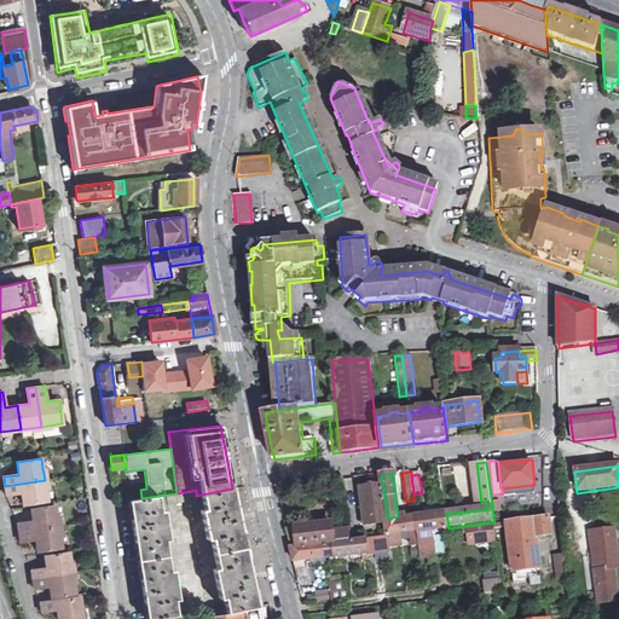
[(46,493),(45,480),(5,486),(6,495),(22,492),(23,504),(47,501),(46,493)]
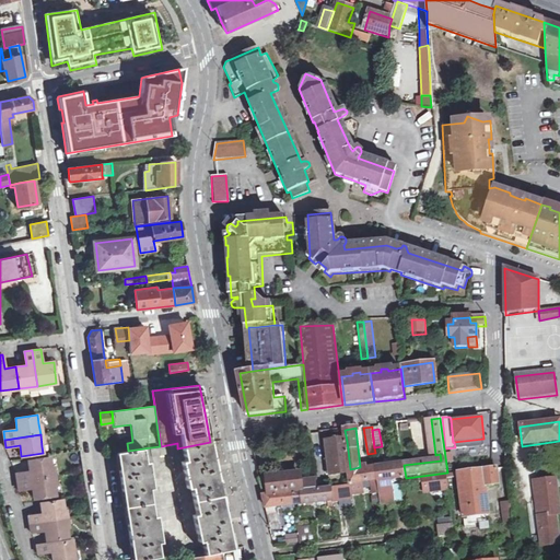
[(214,441),(218,454),(224,452),(222,440),(214,441)]
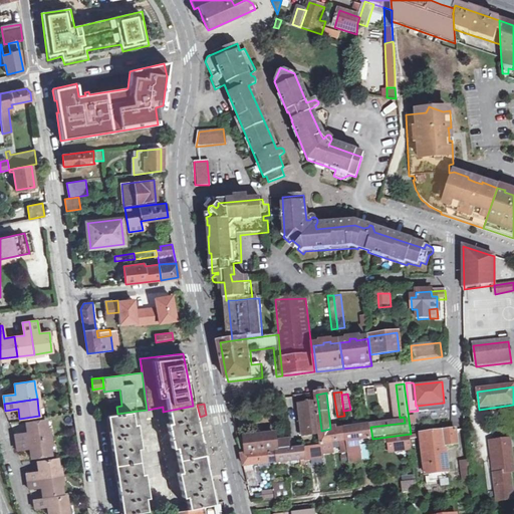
[(322,436),(321,431),(318,405),(300,407),(305,438),(322,436)]
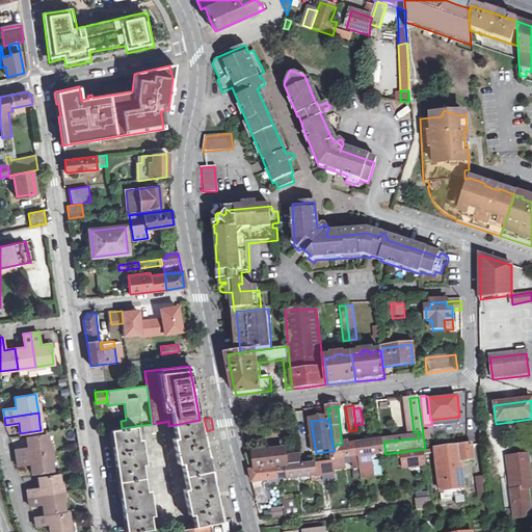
[(200,420),(174,425),(176,437),(174,439),(178,463),(181,462),(186,488),(183,489),(189,514),(192,513),(194,527),(220,522),(215,496),(205,445),(200,420)]
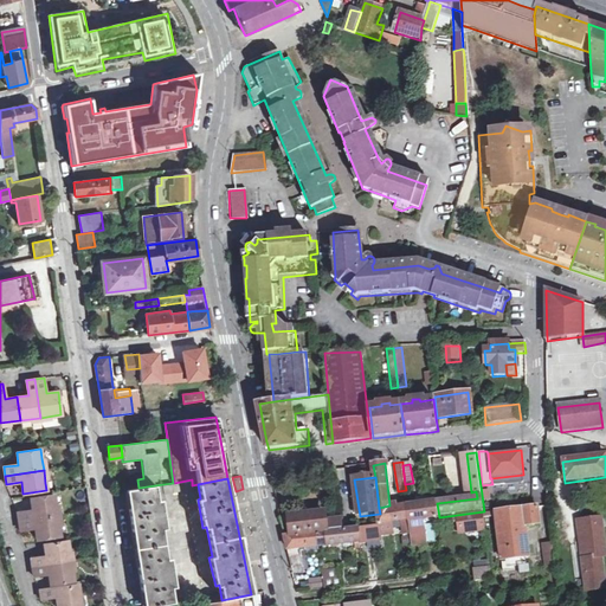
[(192,485),(192,479),(174,483),(173,483),(163,484),(165,494),(174,492),(193,488),(192,485)]
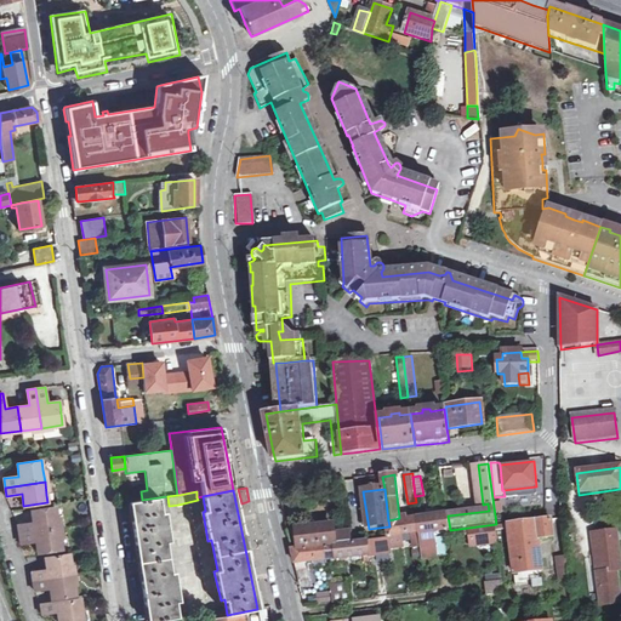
[(165,512),(161,512),(159,497),(142,500),(129,502),(132,524),(146,607),(147,620),(153,620),(178,617),(205,615),(204,605),(184,608),(183,600),(180,602),(175,573),(170,573),(166,542),(170,541),(165,512)]
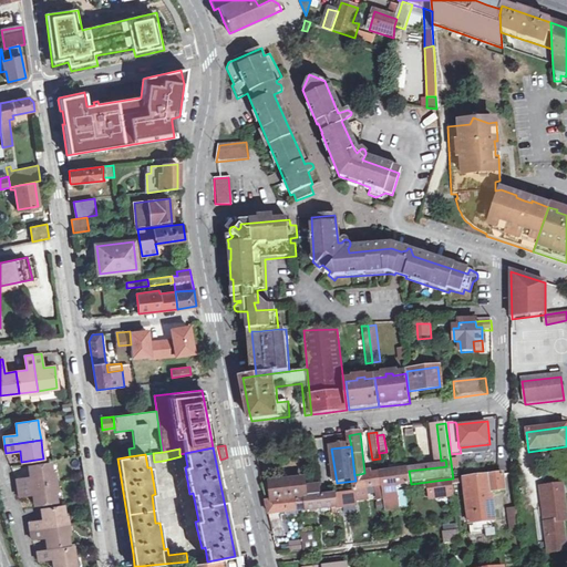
[(18,488),(53,483),(51,464),(29,466),(31,478),(17,481),(18,488)]
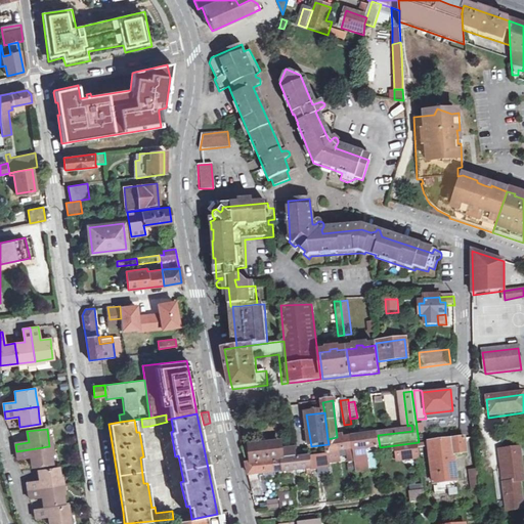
[(380,448),(380,447),(378,435),(378,432),(359,435),(360,437),(353,438),(355,461),(356,464),(357,475),(372,473),(368,449),(380,448)]
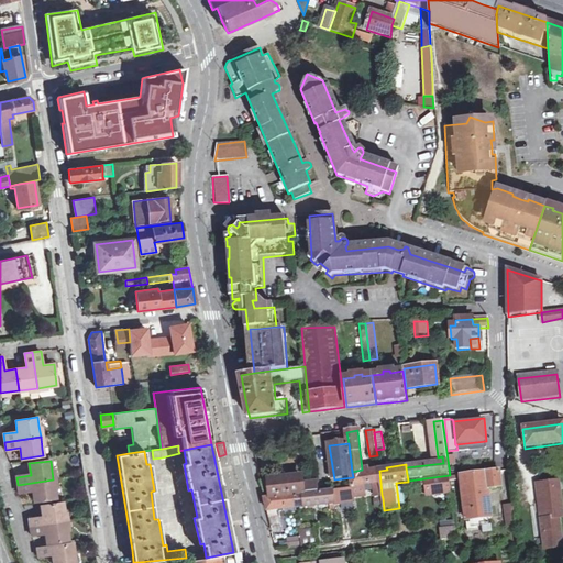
[(376,495),(382,495),(379,471),(370,472),(370,468),(362,470),(352,472),(353,477),(354,487),(365,485),(375,484),(376,495)]
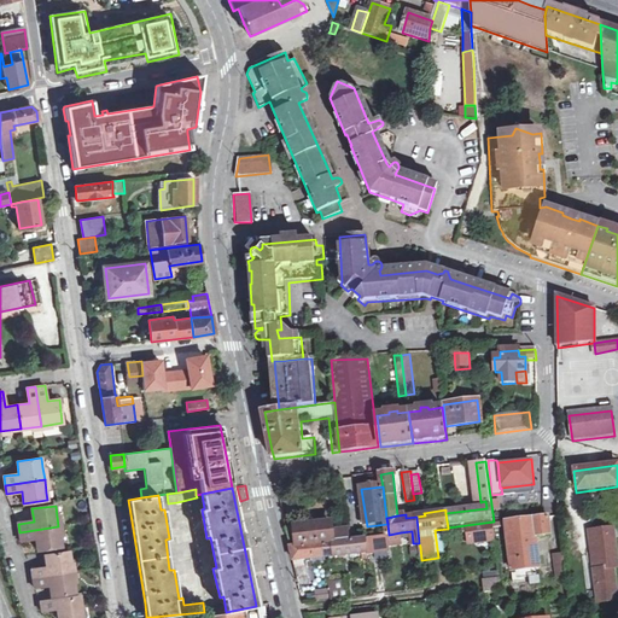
[(548,517),(506,523),(513,572),(540,569),(536,536),(551,534),(549,516),(548,517)]
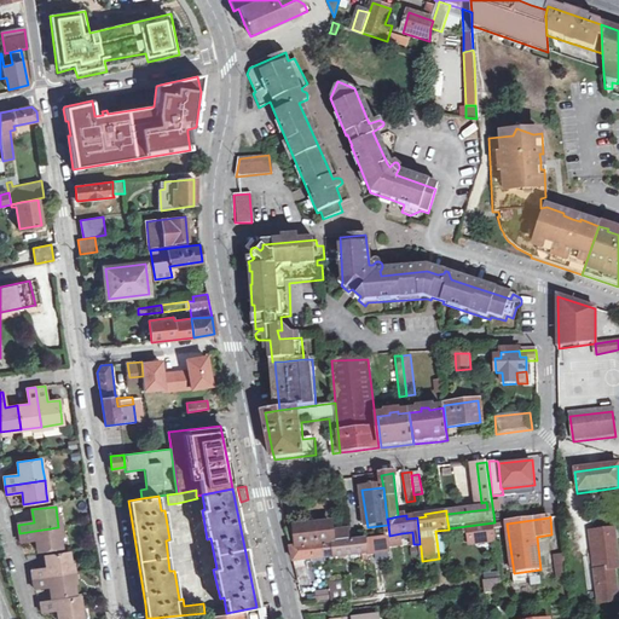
[(324,543),(351,539),(350,532),(336,533),(335,524),(288,531),(291,547),(324,543)]
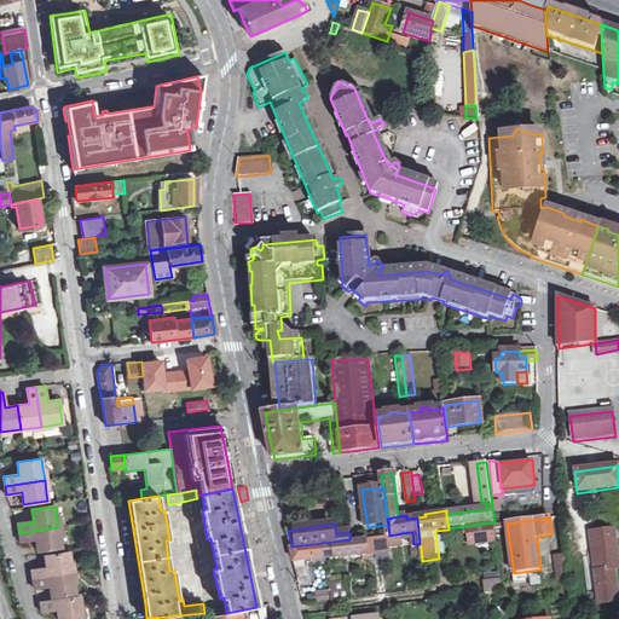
[(496,532),(495,526),(450,531),(450,538),(469,536),(470,545),(497,542),(496,532)]
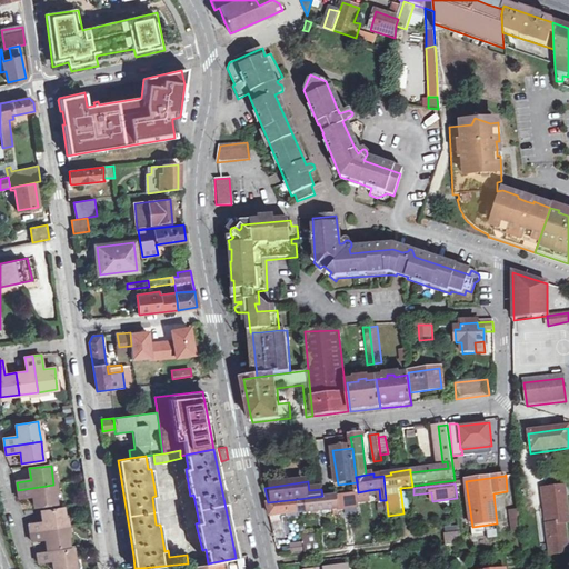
[(53,485),(18,490),(18,495),(19,498),(33,496),(35,507),(57,503),(53,485)]
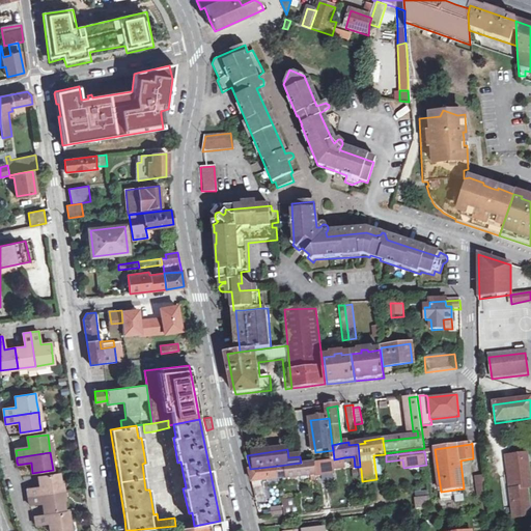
[(530,478),(529,455),(511,457),(514,484),(511,484),(510,484),(513,521),(530,519),(530,509),(529,491),(530,490),(530,478)]
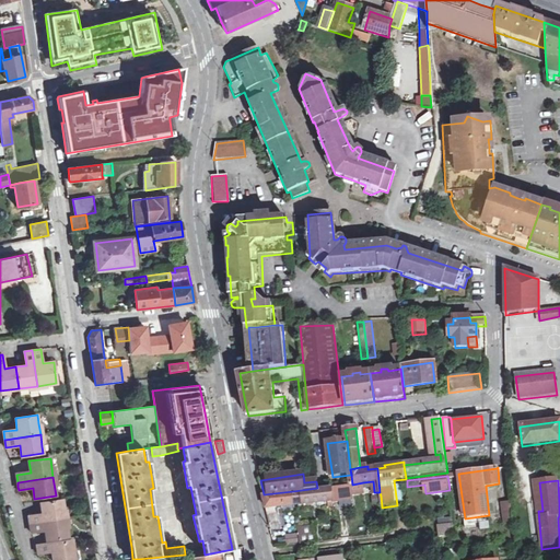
[(348,487),(333,489),(334,502),(334,503),(353,501),(352,493),(362,492),(364,490),(363,482),(352,485),(348,485),(348,487)]
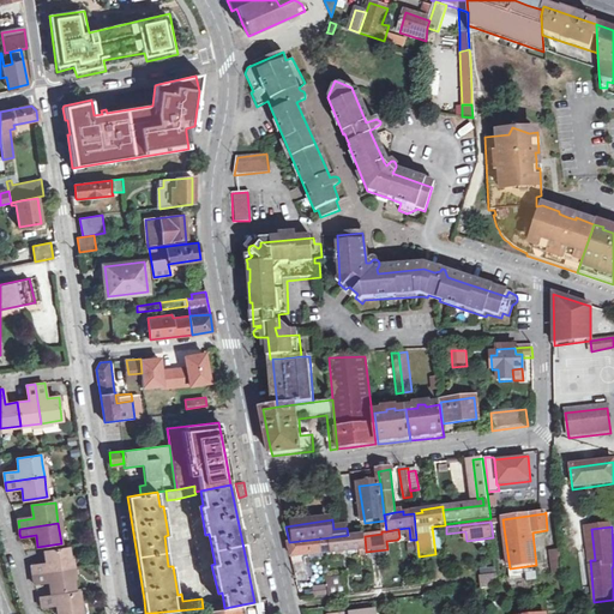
[(365,536),(321,540),(324,554),(366,551),(365,536)]
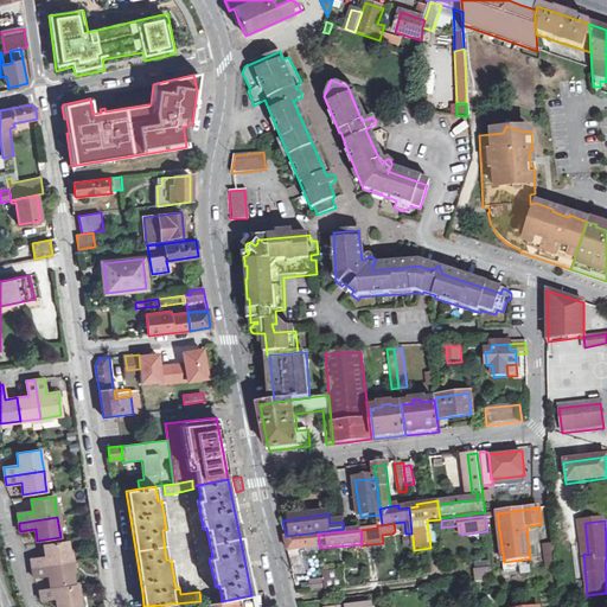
[(302,550),(320,548),(318,534),(286,537),(292,563),(293,569),(305,567),(302,550)]
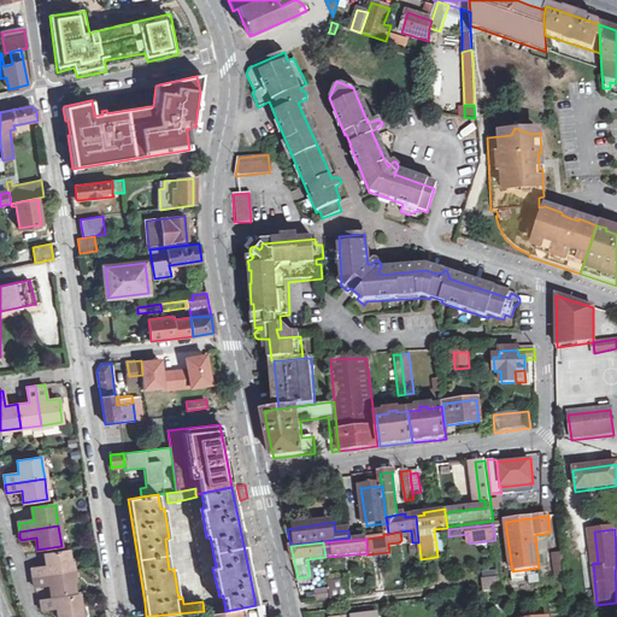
[(33,574),(33,577),(72,573),(69,552),(45,554),(47,566),(31,569),(33,574)]
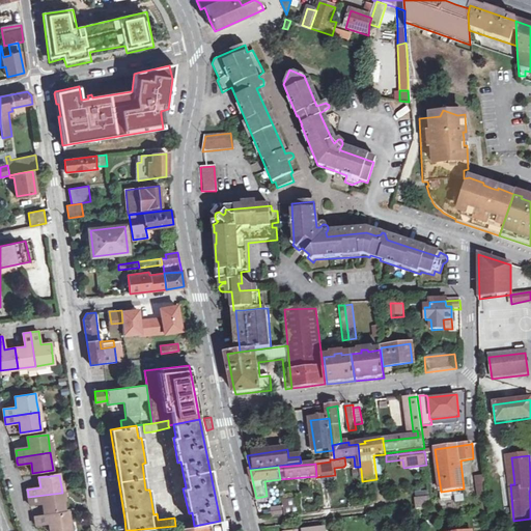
[(474,476),(478,498),(486,497),(483,475),(474,476)]
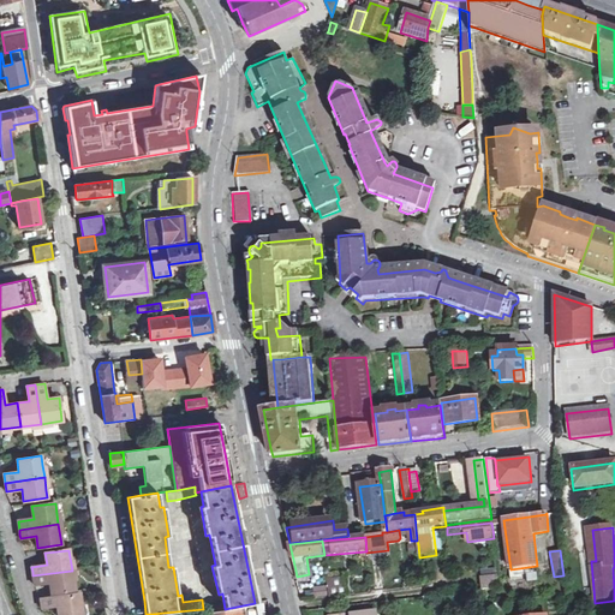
[(75,591),(72,571),(33,575),(34,585),(49,583),(51,595),(75,591)]
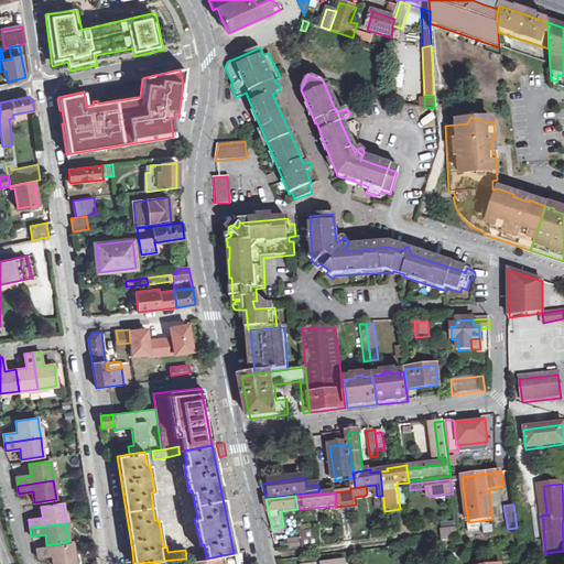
[(484,528),(486,537),(495,534),(494,525),(484,528)]
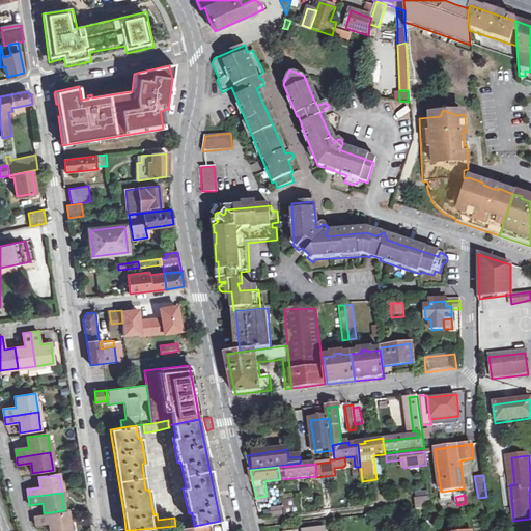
[(301,499),(283,501),(285,516),(303,514),(301,499)]
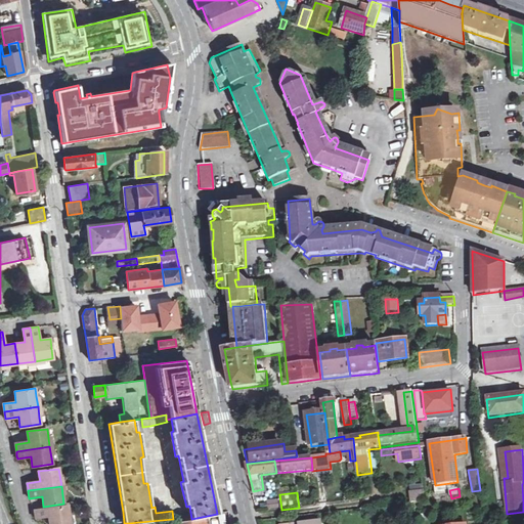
[(427,501),(426,493),(411,495),(412,504),(427,501)]
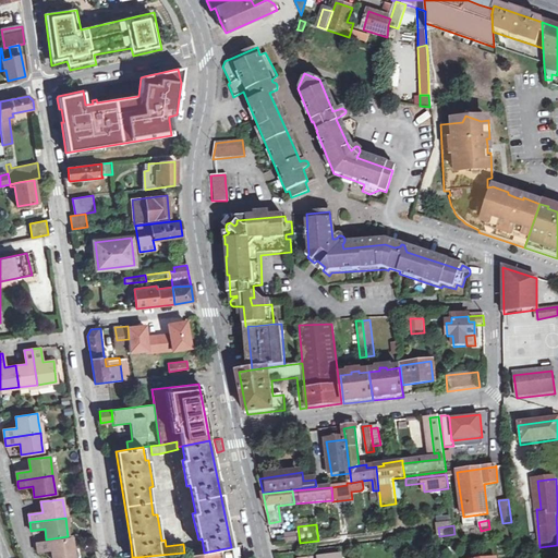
[(72,538),(36,544),(37,553),(51,550),(52,556),(52,557),(73,557),(75,557),(72,538)]
